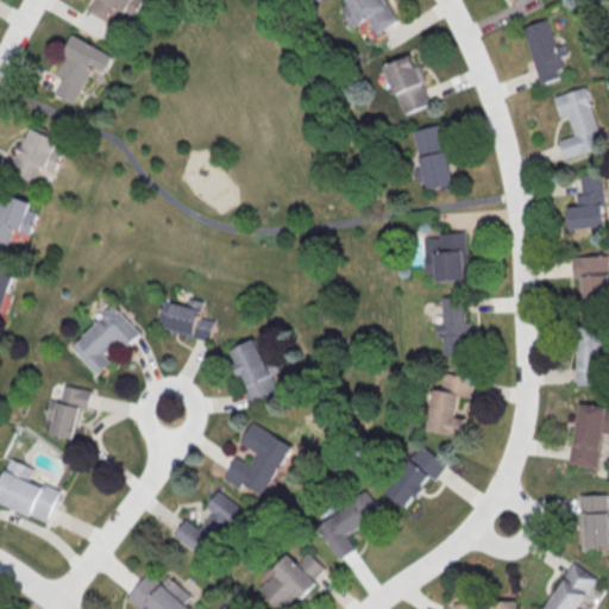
[(90,13),(98,0),(145,0),(136,20),(120,11),(112,26),(90,13)]
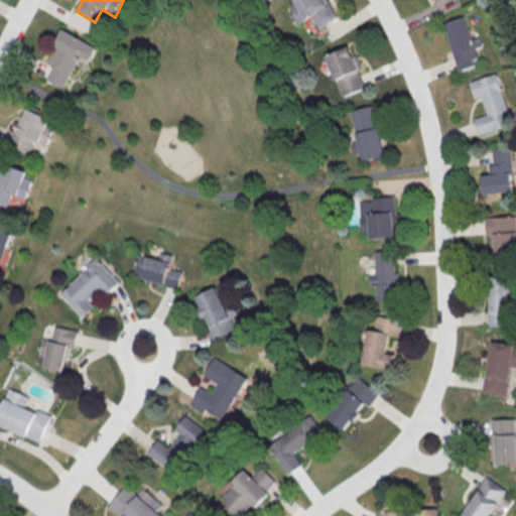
[(295,0),(297,2),(290,6),(301,23),(312,16),(320,28),(340,16),(329,0),(295,0)]
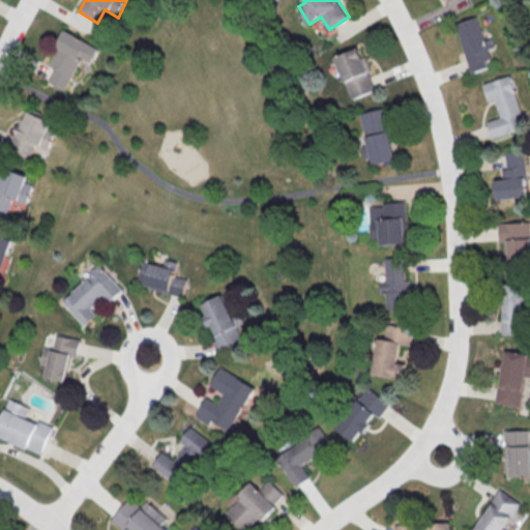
[(458,27),(479,19),(495,61),(488,64),(490,69),(473,76),(467,59),(468,59),(463,42),(464,42),(458,27)]
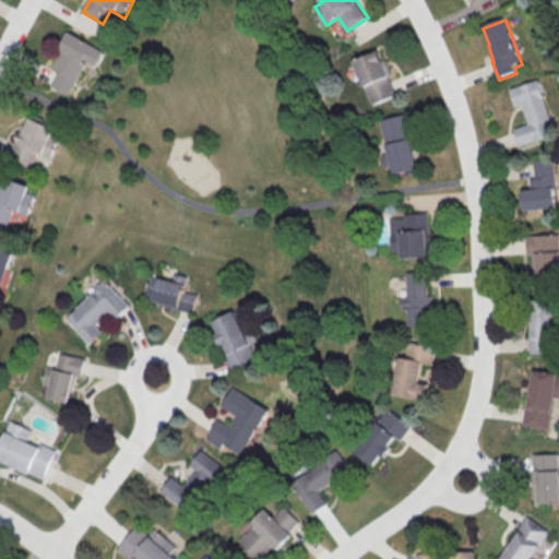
[(105,50),(69,32),(51,67),(59,70),(51,85),(69,94),(86,60),(97,66),(105,50)]
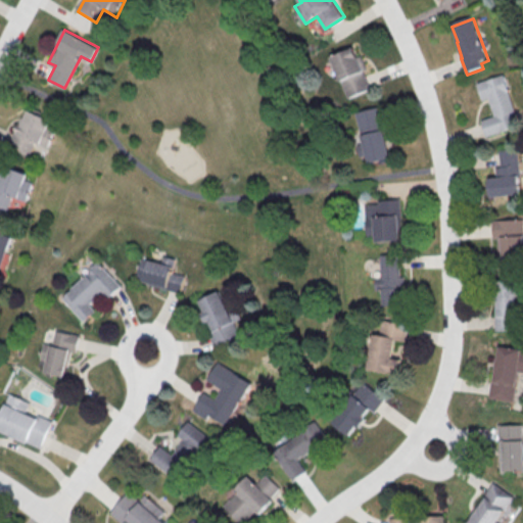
[(332,60),(354,50),(372,89),(349,99),(332,60)]
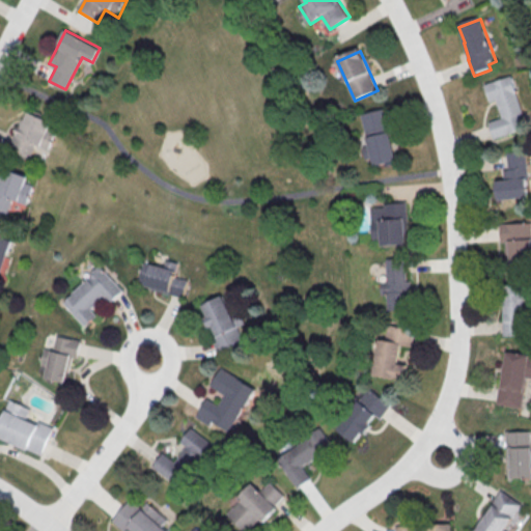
[(486,87),(513,78),(526,116),(523,117),(527,130),(496,140),(492,124),(504,120),(498,102),(492,104),(486,87)]
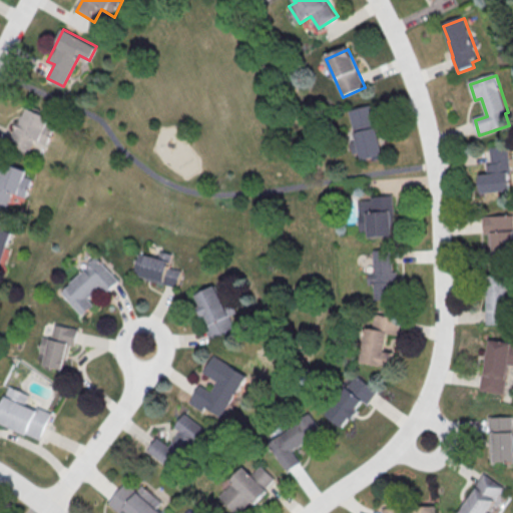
[(349,110),(361,160),(384,155),(372,104),(349,110)]
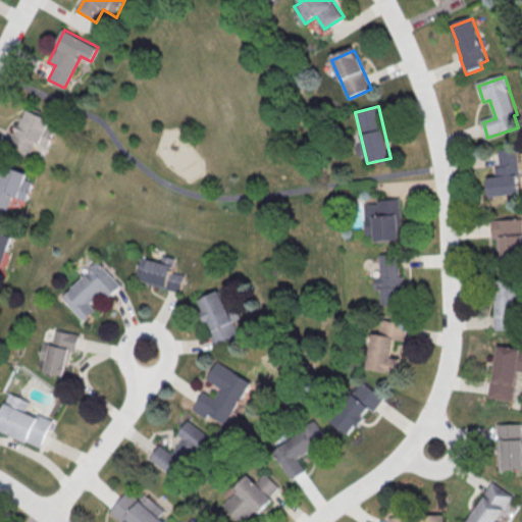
[(9,146),(44,158),(57,120),(28,110),(24,118),(19,116),(9,146)]
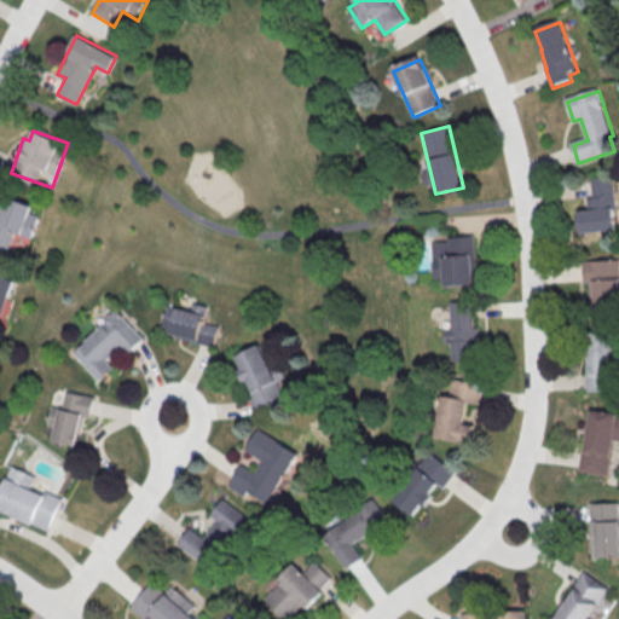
[(593,181),(614,179),(618,221),(618,232),(583,237),(580,214),(589,213),(588,201),(595,200),(593,181)]
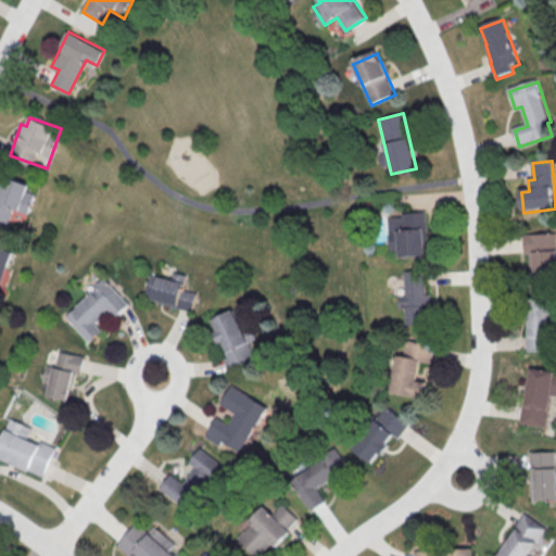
[(0,219),(8,223),(12,209),(28,213),(35,193),(26,190),(29,184),(0,174),(0,219)]
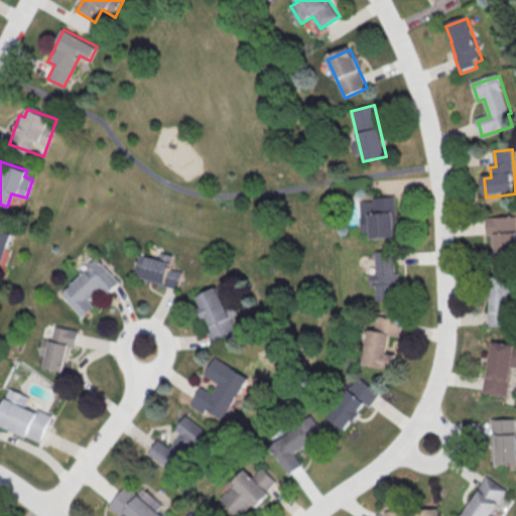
[(370,238),(396,237),(394,197),(372,198),(372,202),(360,202),(361,232),(369,232),(370,238)]
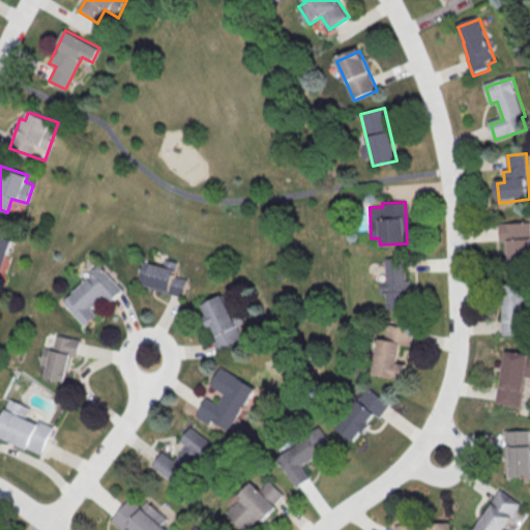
[(500,226),(529,225),(529,268),(506,269),(505,243),(501,243),(500,226)]
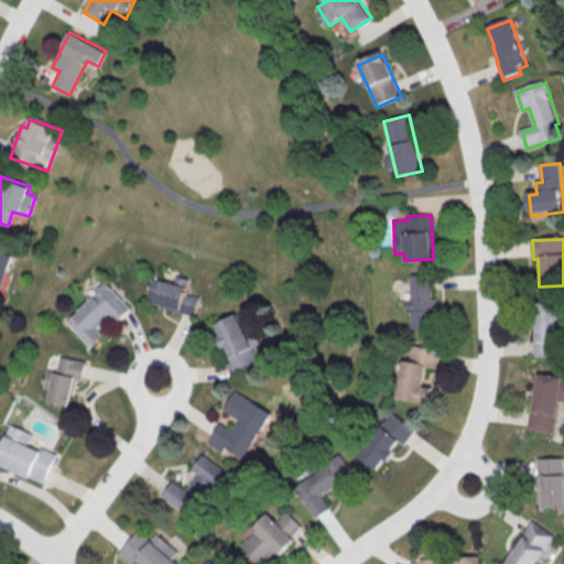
[(0,285),(10,253),(0,250),(0,285)]
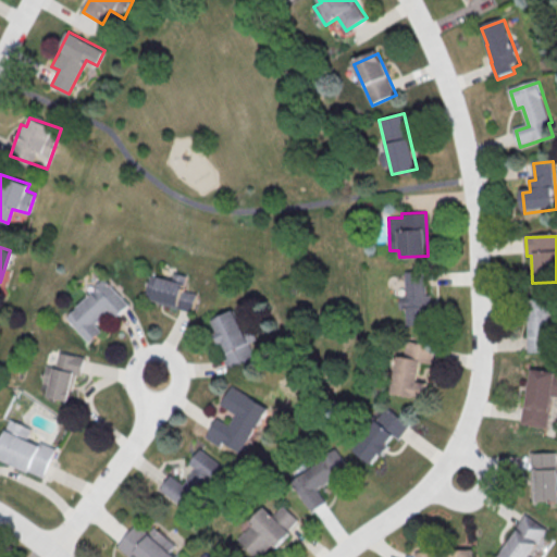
[(197,293),(183,289),(186,275),(172,272),(171,280),(149,274),(144,299),(193,311),(197,293)]
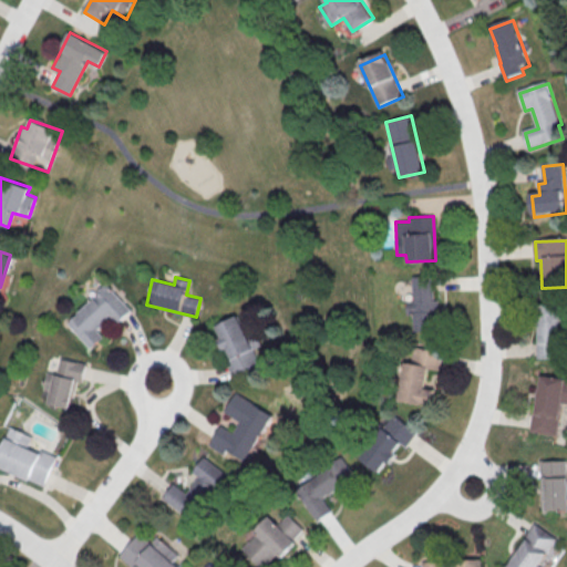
[(411,279),(433,278),(433,301),(437,301),(437,312),(440,312),(441,332),(413,332),(412,316),(405,316),(405,302),(412,302),(411,279)]
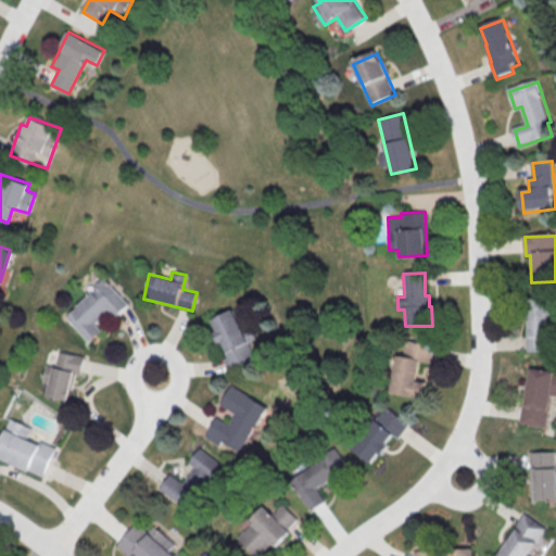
[(64,316),(87,341),(100,330),(93,323),(106,311),(112,317),(126,304),(103,279),(64,316)]
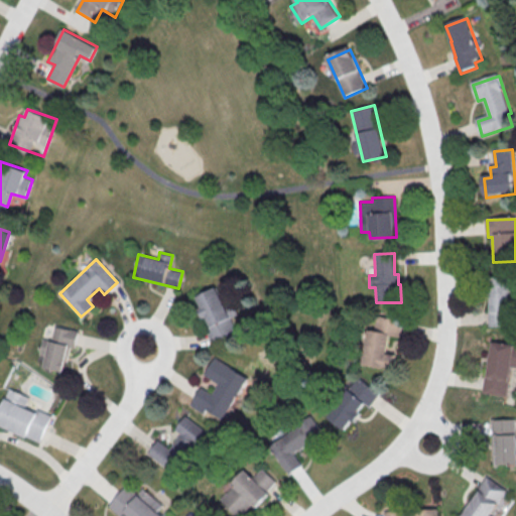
[(490,275),(491,327),(511,326),(509,275),(490,275)]
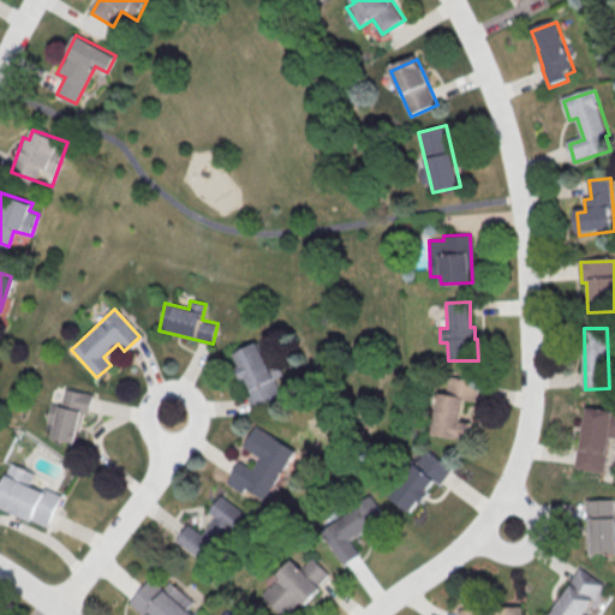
[(233,357),(258,345),(284,399),(254,413),(244,394),(251,392),(246,382),(243,383),(237,371),(240,370),(233,357)]
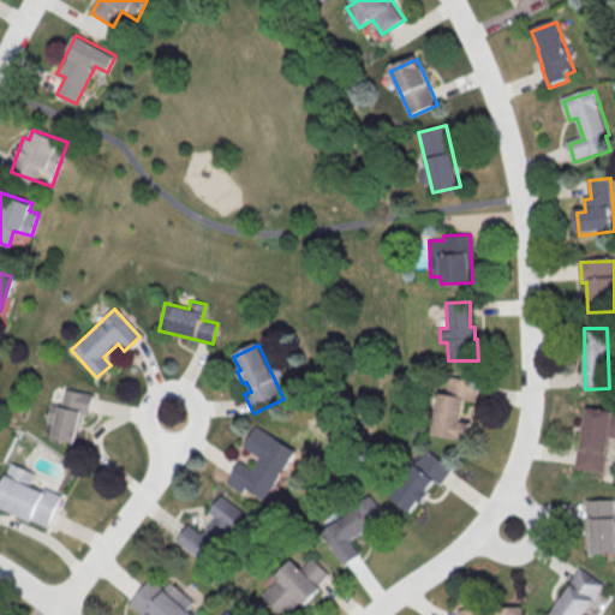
[(437,392),(431,434),(469,439),(471,422),(460,421),(464,399),(475,400),(477,380),(448,376),(445,393),(437,392)]
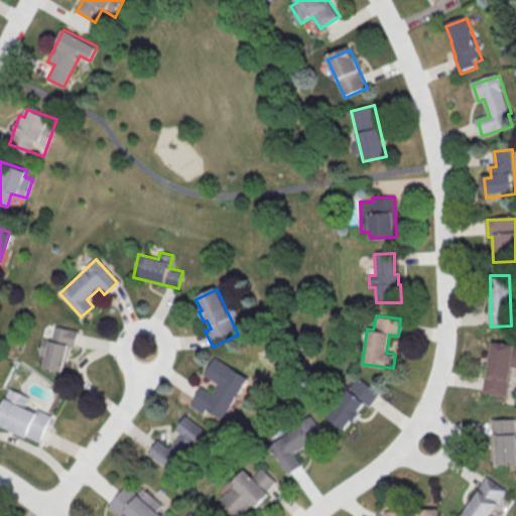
[(42,338),(38,354),(45,356),(43,367),(62,371),(68,346),(74,348),(78,331),(53,326),(50,340),(42,338)]
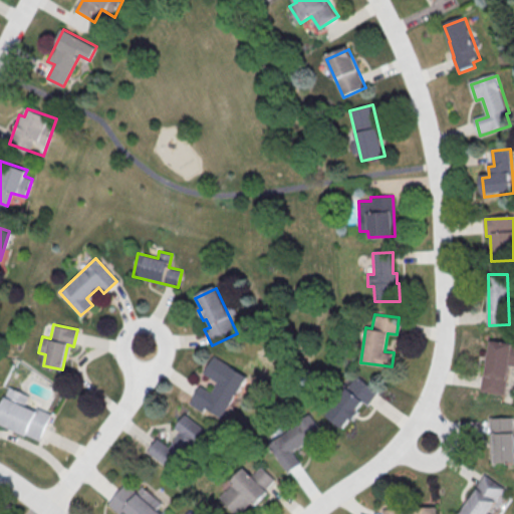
[(492,342),(513,345),(513,366),(511,366),(506,398),(481,394),(484,374),(486,375),(492,342)]
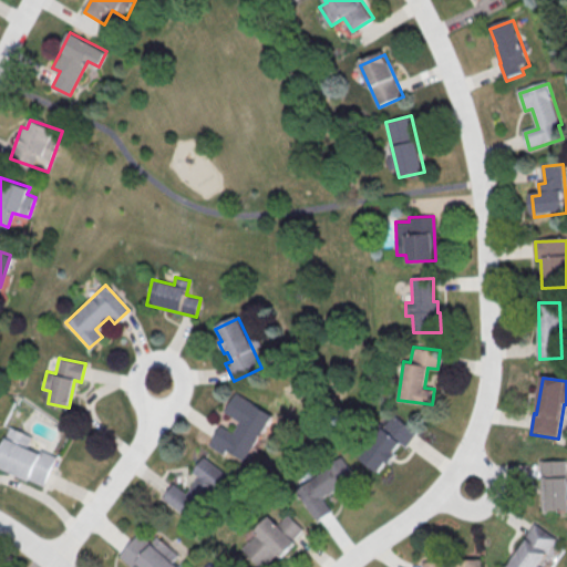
[(235,393),(272,418),(244,462),(226,451),(223,456),(208,446),(220,426),(233,434),(239,424),(223,413),(235,393)]
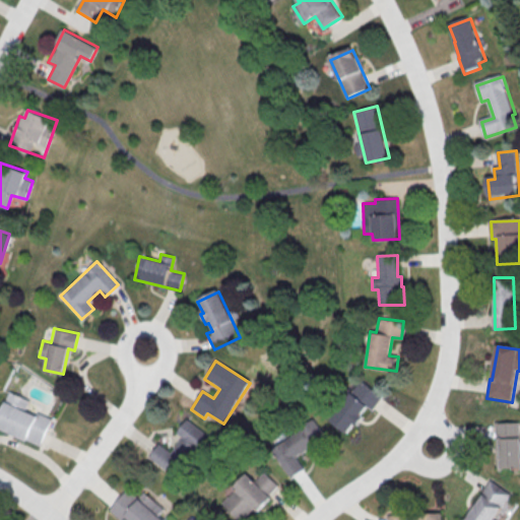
[(330,421),(348,433),(366,406),(372,409),(382,395),(358,379),(330,421)]
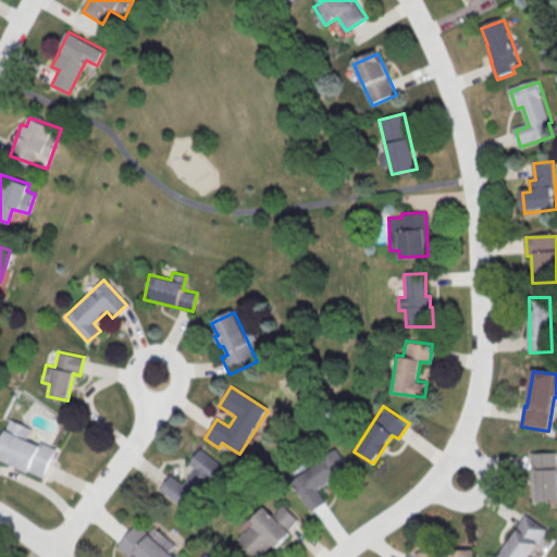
[(56,447),(39,441),(38,443),(27,438),(32,429),(9,419),(0,440),(0,458),(44,478),(56,447)]
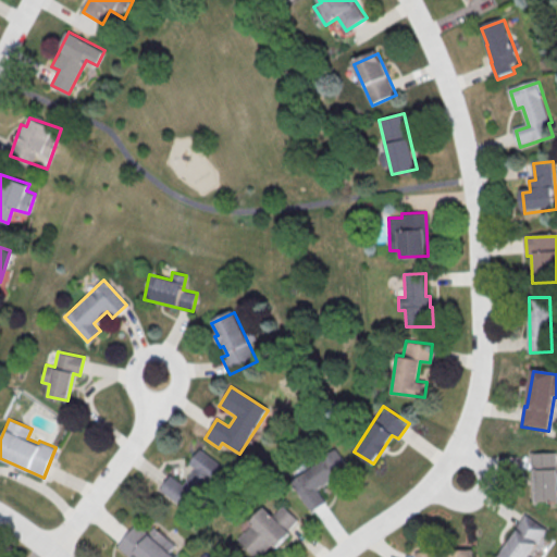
[(159,491),(192,511),(222,463),(198,448),(188,463),(194,467),(183,483),(169,474),(159,491)]
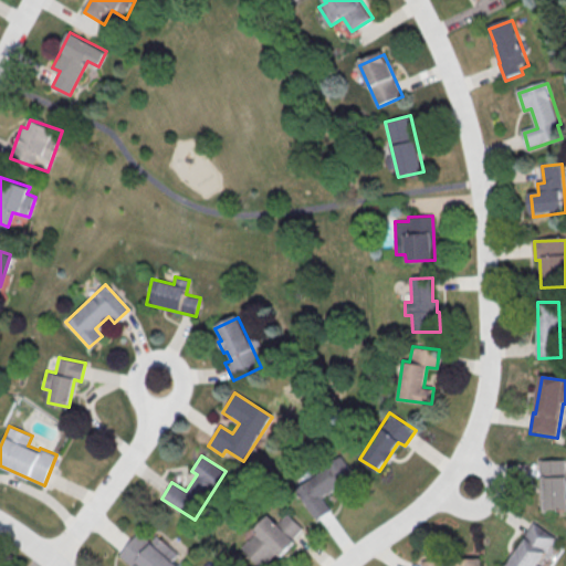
[(329,510),(322,498),(354,477),(341,457),(293,486),(314,520),(329,510)]
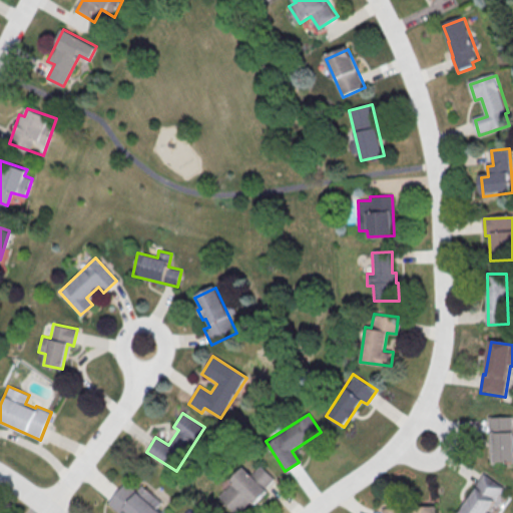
[(512,415),(491,416),(492,462),(512,461),(512,415)]
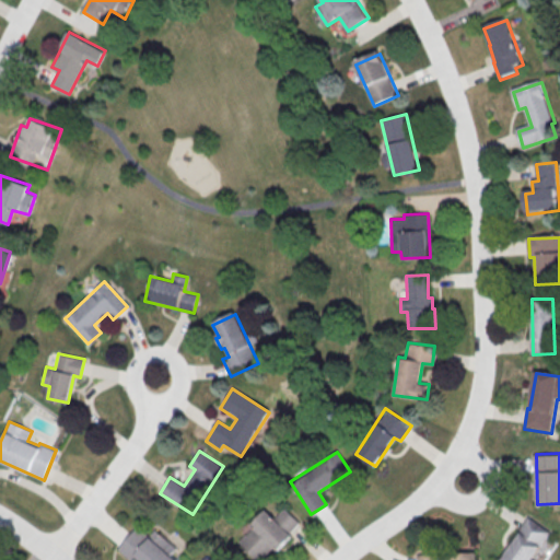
[(257,559),(258,559),(271,546),(275,549),(300,523),(283,508),(272,518),(265,510),(236,539),(257,559)]
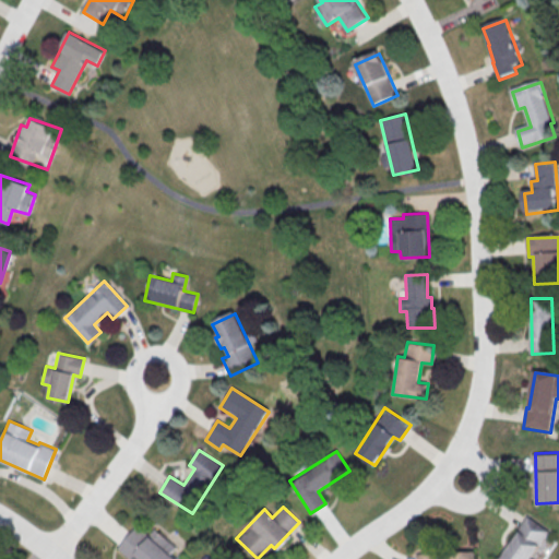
[(498,558),(534,558),(532,557),(550,530),(528,514),(498,558)]
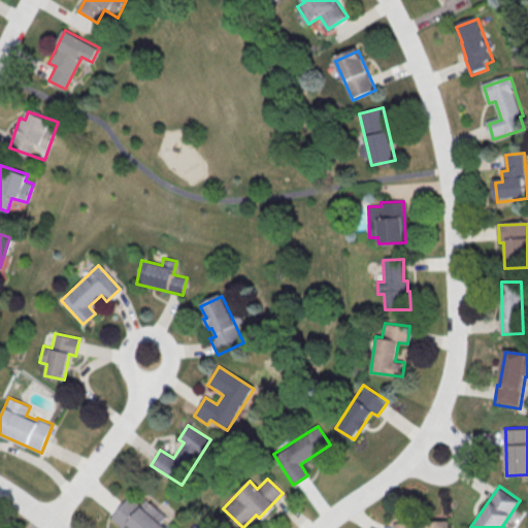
[(110,518),(123,527),(126,527),(128,526),(130,527),(168,527),(161,522),(166,516),(144,499),(141,504),(130,495),(110,518)]
